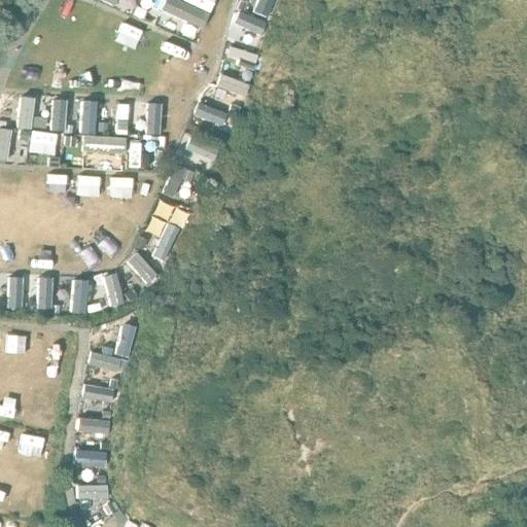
[(267,13),(259,11),(256,20),(262,22),(267,13)]
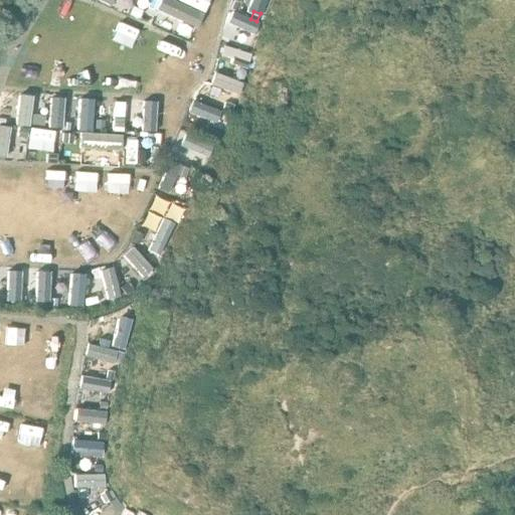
[(209,84),(238,95),(243,81),(213,70),(209,84)]
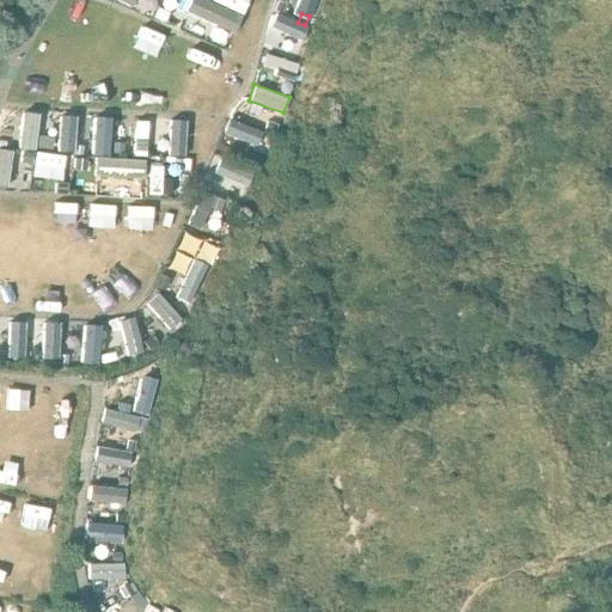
[(91,177),(144,179),(145,158),(109,157),(110,116),(93,116),(91,177)]
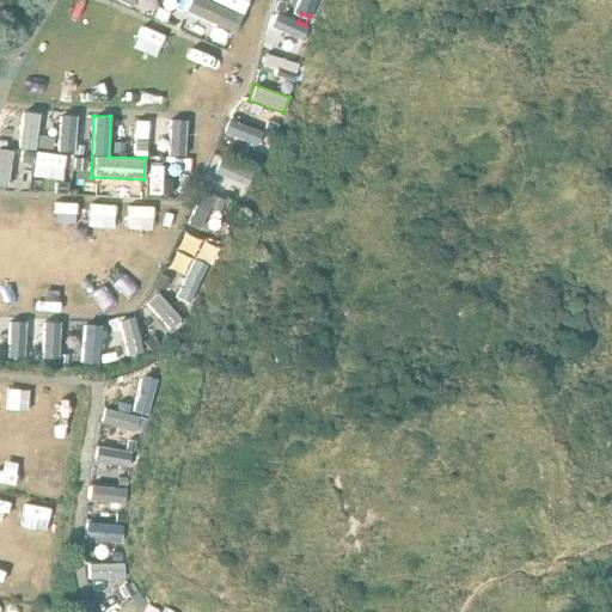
[(275,126),(265,122),(263,129),(273,133),(275,126)]
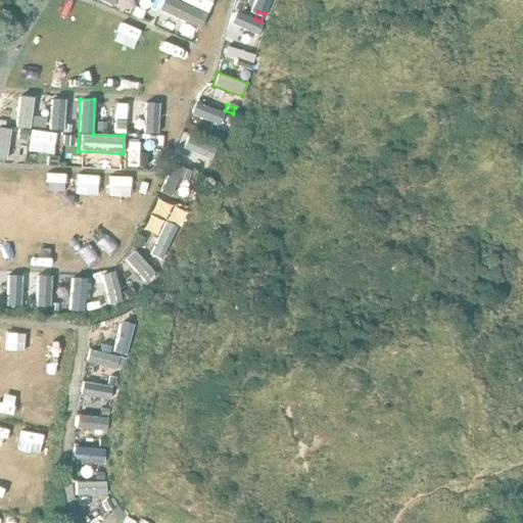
[(42,128),(43,120),(32,117),(31,126),(42,128)]
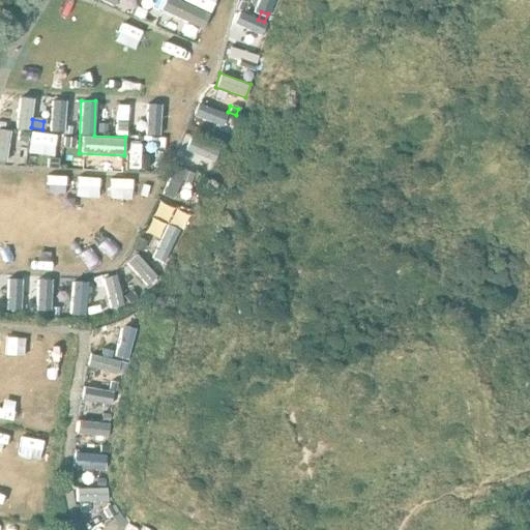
[(25,142),(26,133),(18,131),(17,141),(25,142)]
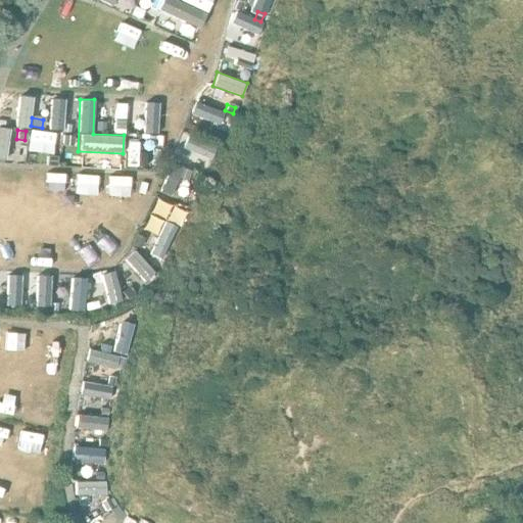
[(187,133),(181,147),(210,159),(217,145),(187,133)]
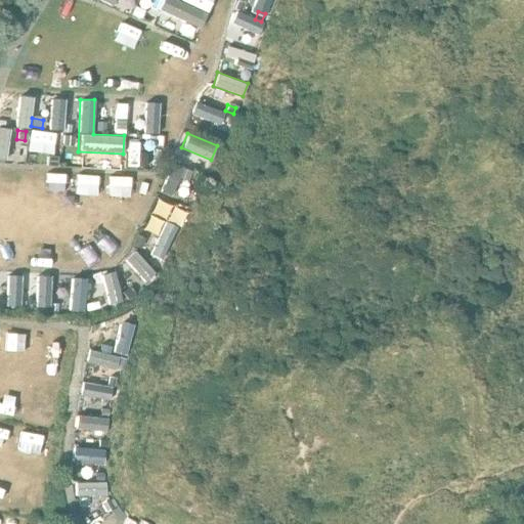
[(72,137),(62,136),(61,145),(72,146),(72,137)]
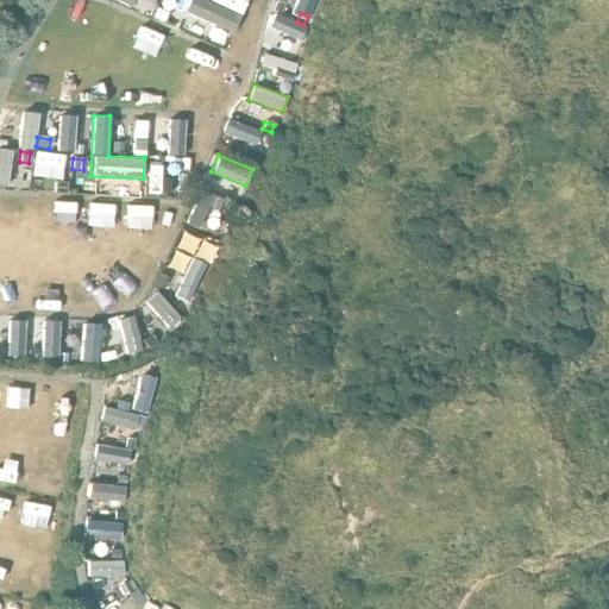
[(63,183),(54,182),(52,193),(63,193),(63,183)]
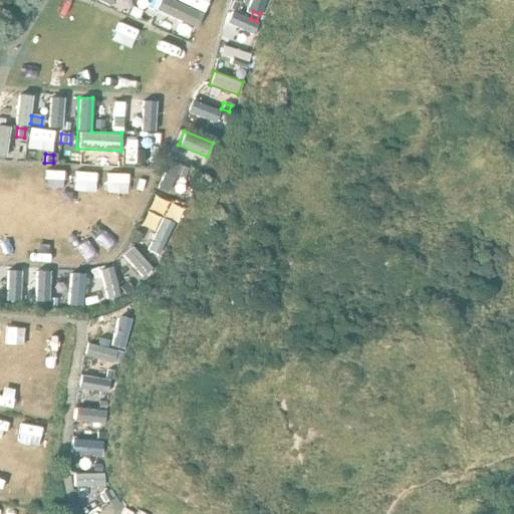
[(169,159),(157,184),(176,194),(189,168),(169,159)]
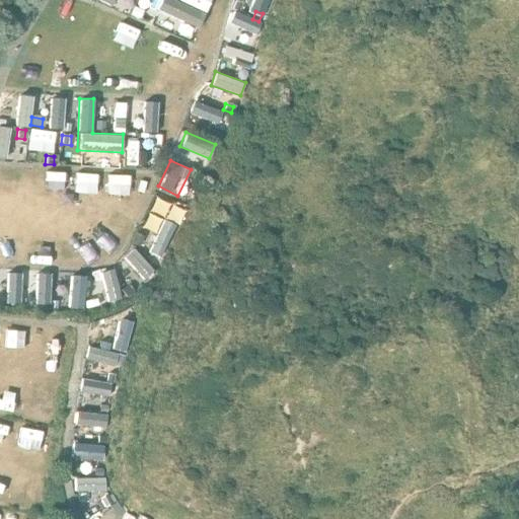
[(134,234),(130,243),(136,246),(141,237),(134,234)]
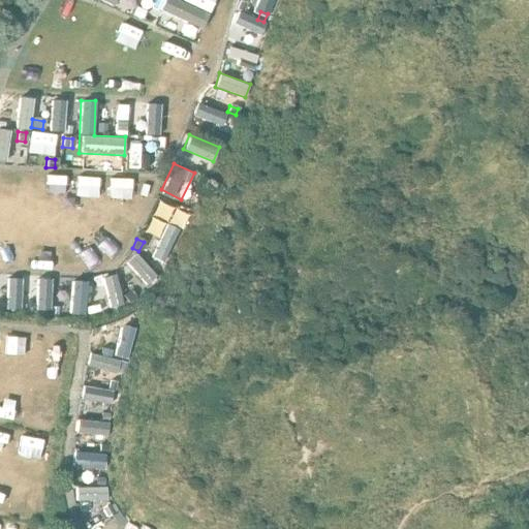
[(0,311),(16,313),(18,273),(0,272),(0,311)]
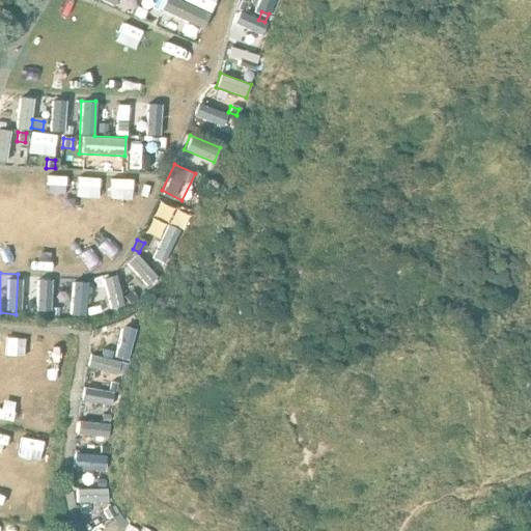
[(115,274),(103,278),(111,307),(123,303),(115,274)]
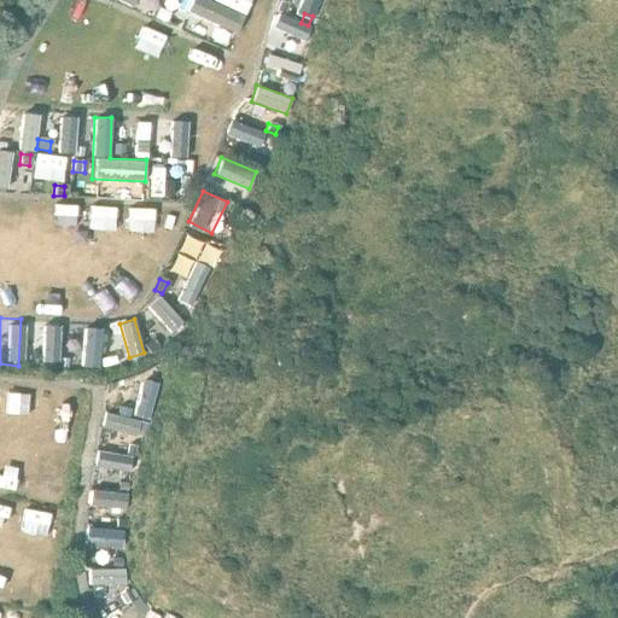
[(83,327),(85,365),(99,365),(98,326),(83,327)]
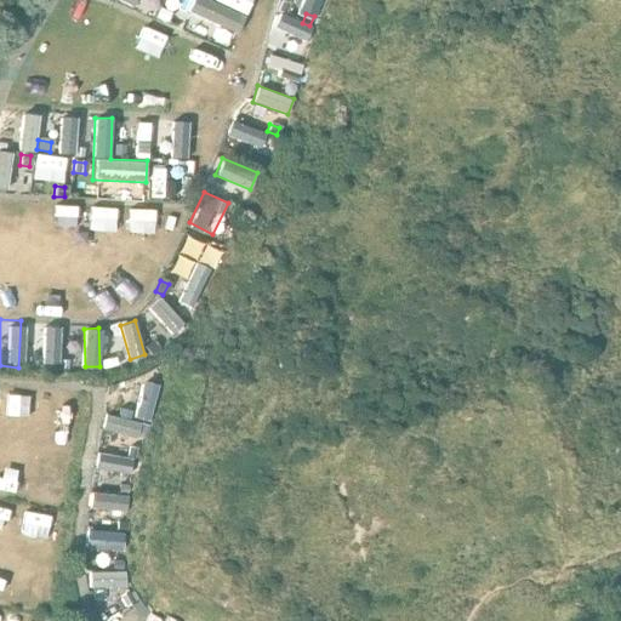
[(152,341),(144,347),(149,354),(157,347),(152,341)]
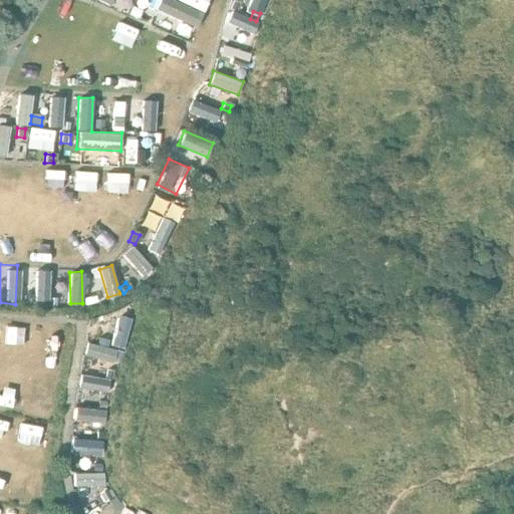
[(83,299),(85,306),(96,303),(94,296),(83,299)]
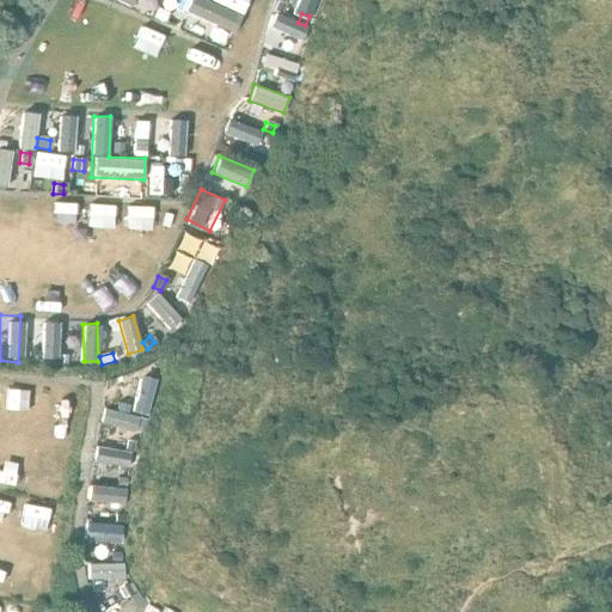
[(132,411),(150,414),(154,377),(136,374),(132,411)]
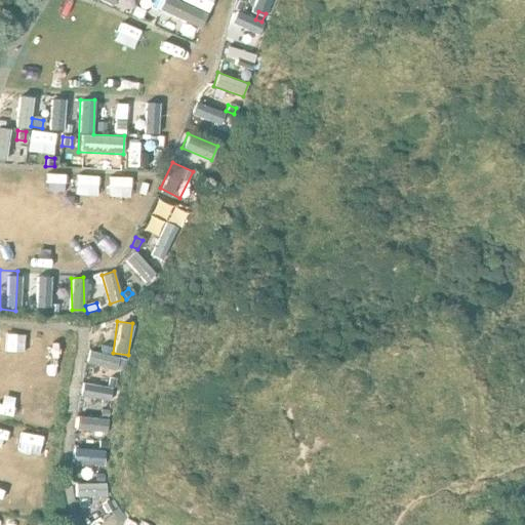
[(110,348),(99,346),(98,353),(108,355),(110,348)]
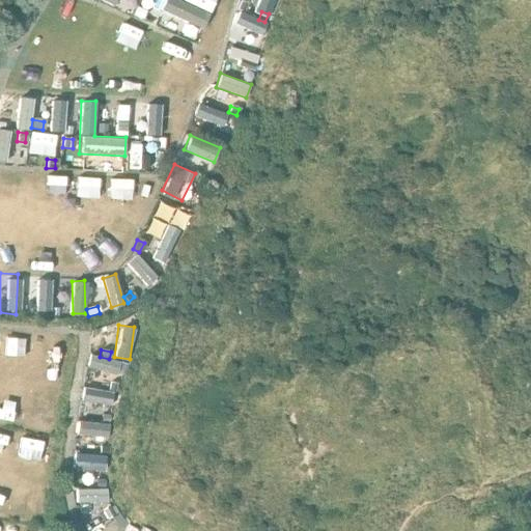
[(108,392),(115,393),(116,384),(110,383),(108,392)]
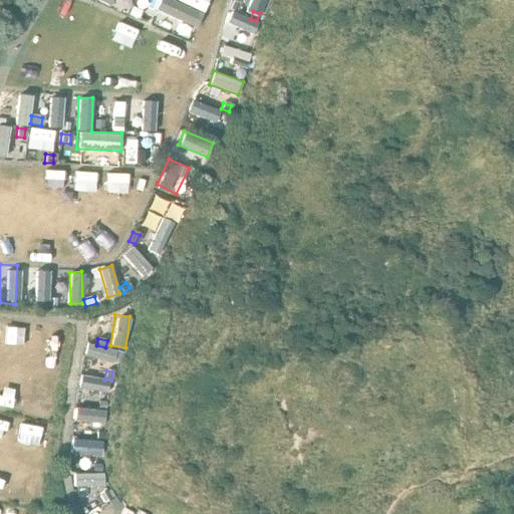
[(75,407),(74,419),(104,422),(105,410),(75,407)]
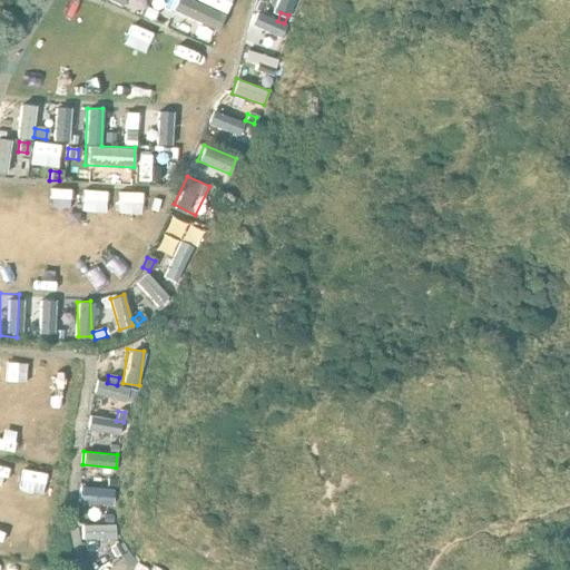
[(77,501),(111,503),(112,489),(78,487),(77,501)]
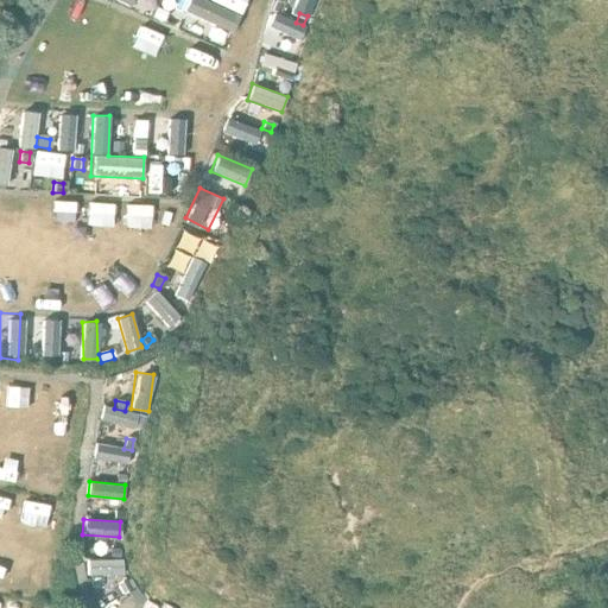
[(134,605),(141,601),(134,589),(127,594),(134,605)]
